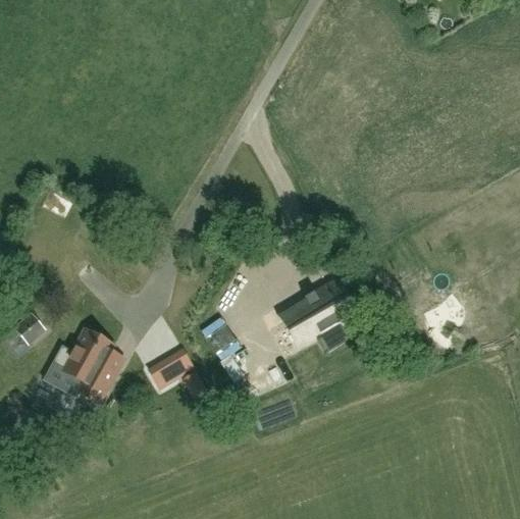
[(314,334),(336,321),(352,312),(333,280),(313,294),(312,292),(310,293),(311,295),(305,299),(303,297),(302,298),(303,300),(278,314),(297,345),(314,334)]
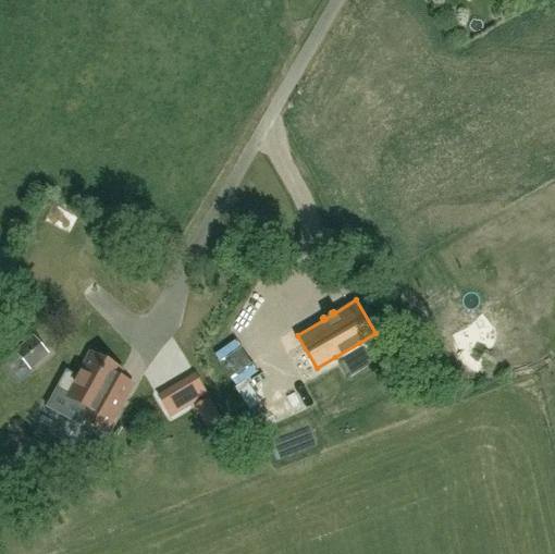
[(46,351),(31,333),(12,348),(27,367),(46,351)]
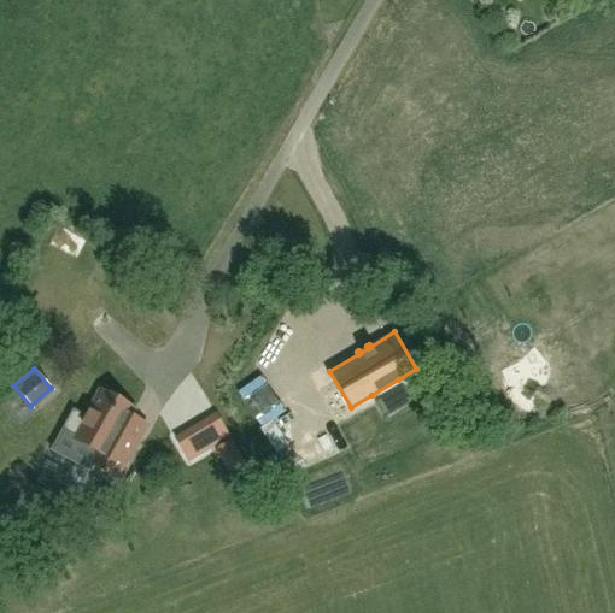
[(71,408),(48,448),(86,469),(89,463),(115,476),(132,444),(116,436),(129,413),(132,408),(98,390),(83,416),(71,408)]
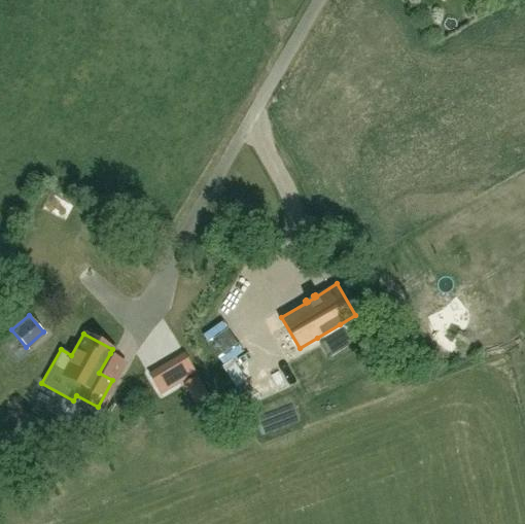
[(182,354),(170,361),(180,380),(193,373),(182,354)]
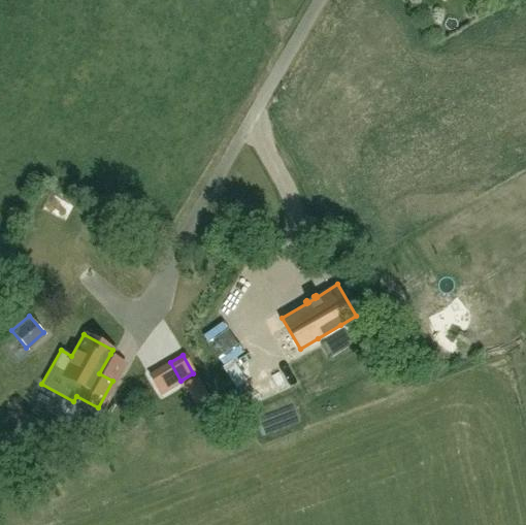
[(205,394),(195,376),(185,383),(195,400),(205,394)]
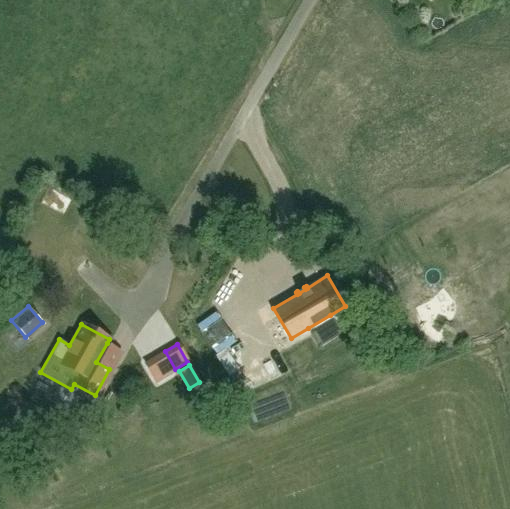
[(165,399),(186,391),(178,370),(157,378),(165,399)]
